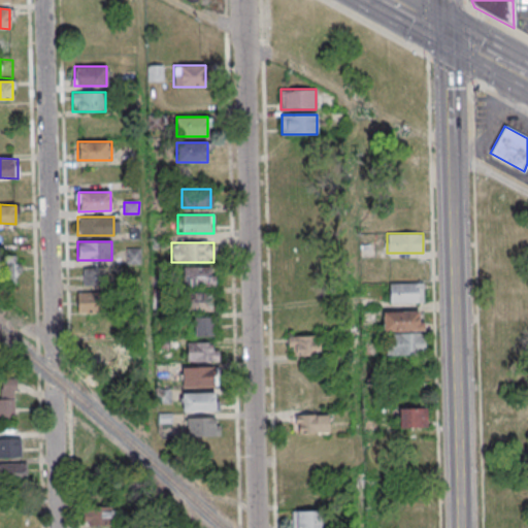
[(18,287),(14,259),(2,260),(4,288),(18,287)]
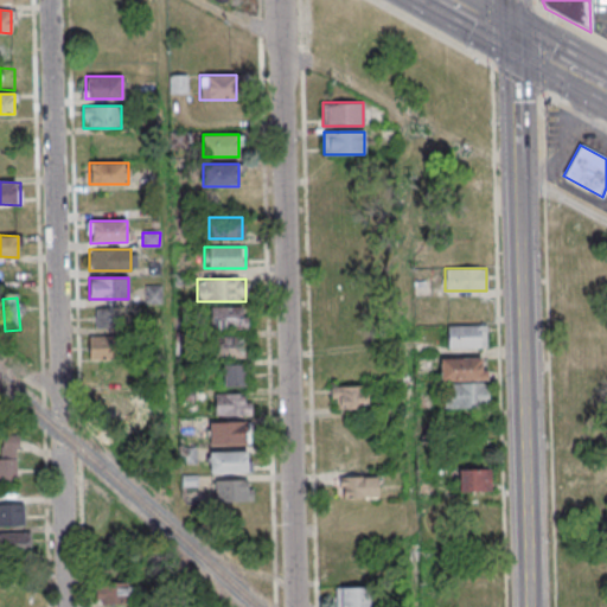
[(247,328),(247,306),(216,306),(216,328),(247,328)]
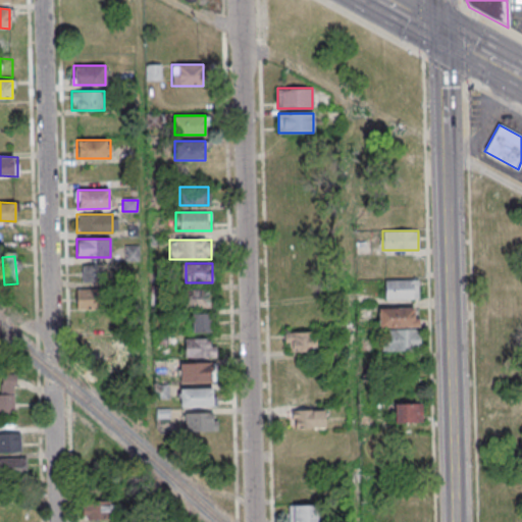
[(82,265),(82,282),(110,282),(110,265),(82,265)]
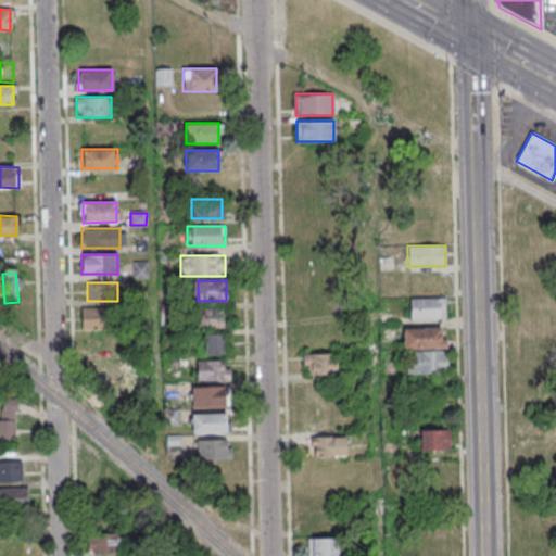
[(409,319),(445,319),(445,298),(409,298),(409,319)]
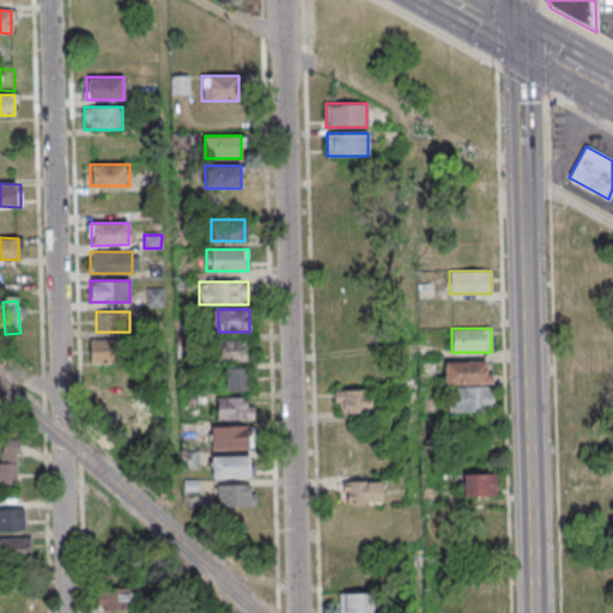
[(90,339),(90,363),(116,363),(116,339),(90,339)]
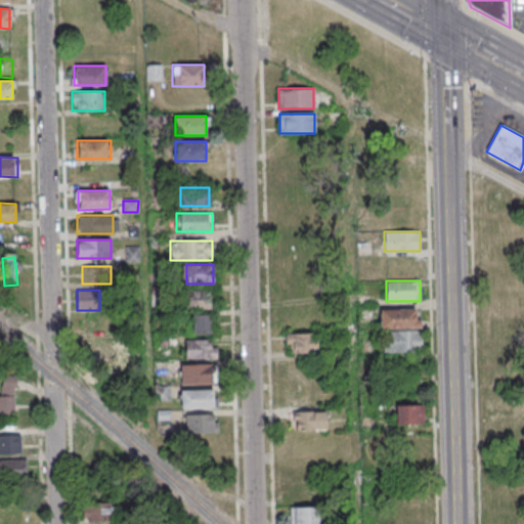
[(181,308),(213,308),(213,290),(181,290),(181,308)]
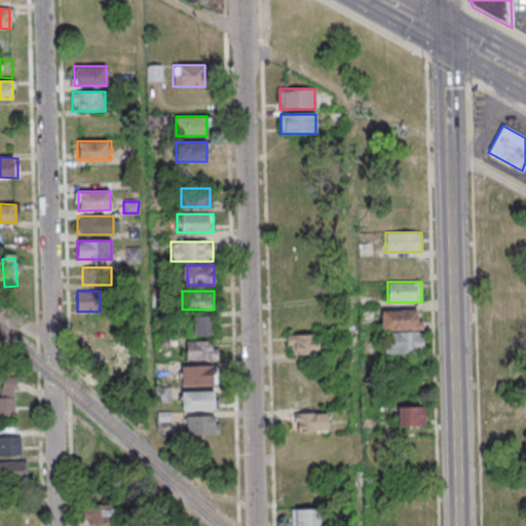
[(381,309),(381,330),(421,330),(421,309),(381,309)]
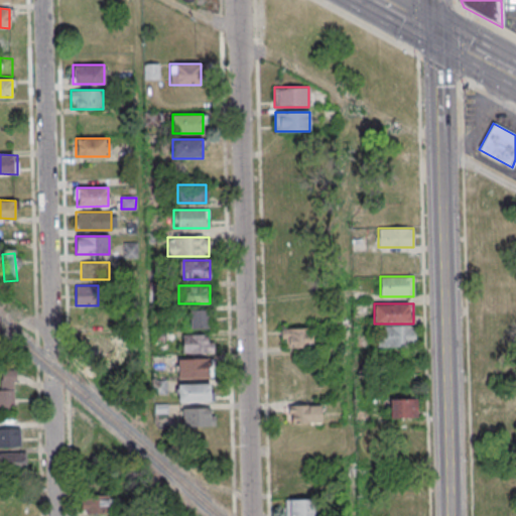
[(208,329),(208,309),(189,309),(189,329),(208,329)]
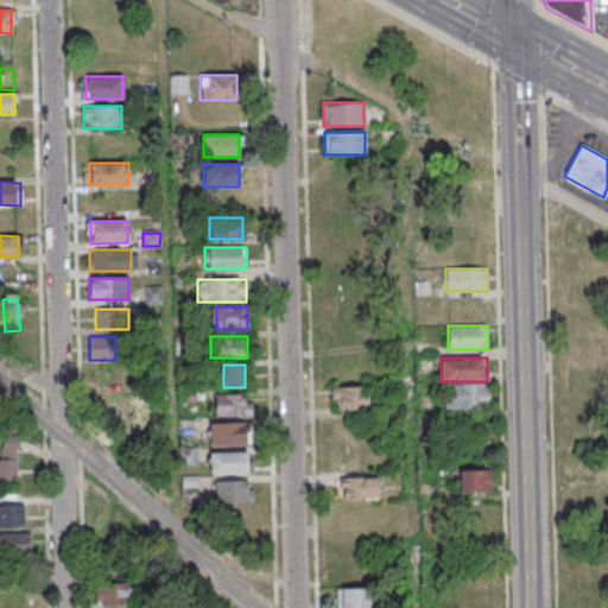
[(444,410),(489,410),(489,384),(444,384),(444,410)]
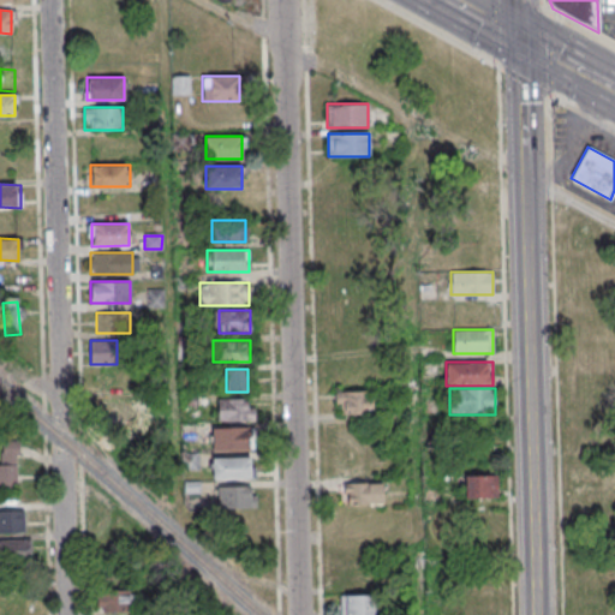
[(354,413),(374,413),(374,392),(354,392),(354,413)]
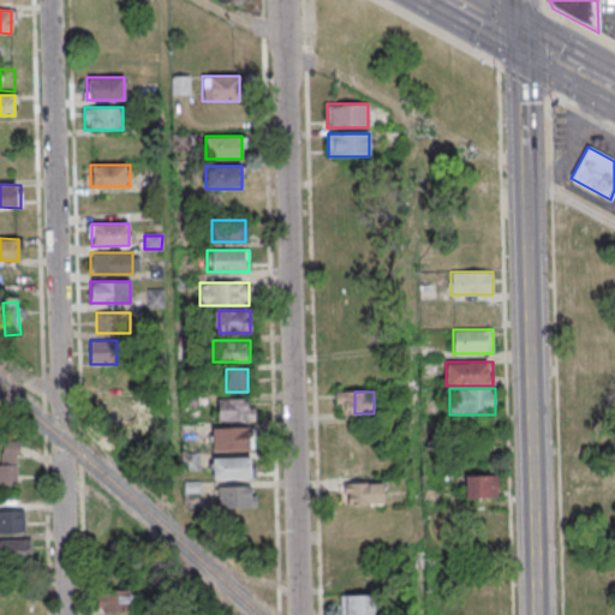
[(254,422),(254,399),(216,399),(216,422),(254,422)]
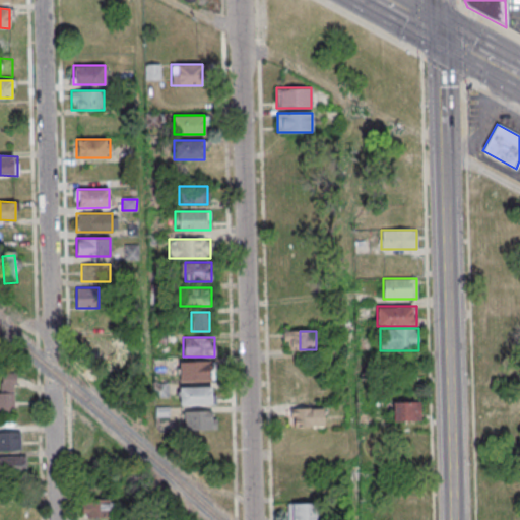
[(110,338),(81,338),(81,360),(110,360),(110,338)]
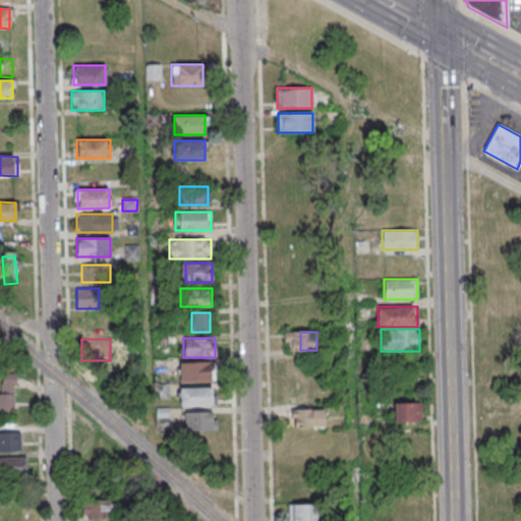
[(179,382),(213,382),(213,361),(179,361),(179,382)]
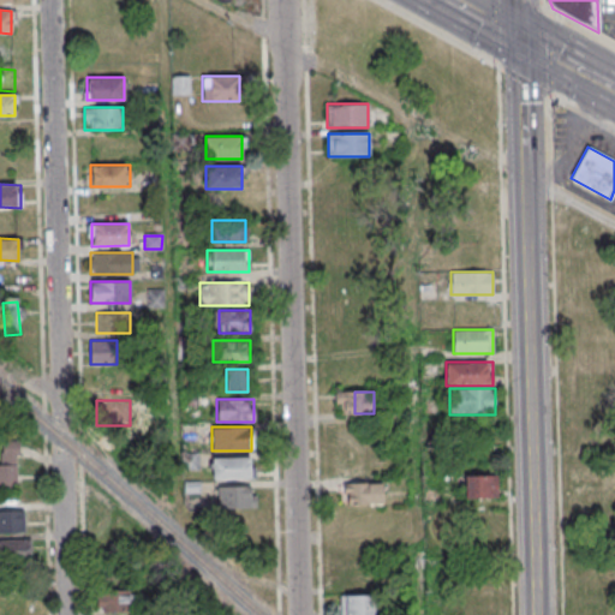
[(0,490),(18,490),(18,441),(1,441),(1,461),(0,461),(0,490)]
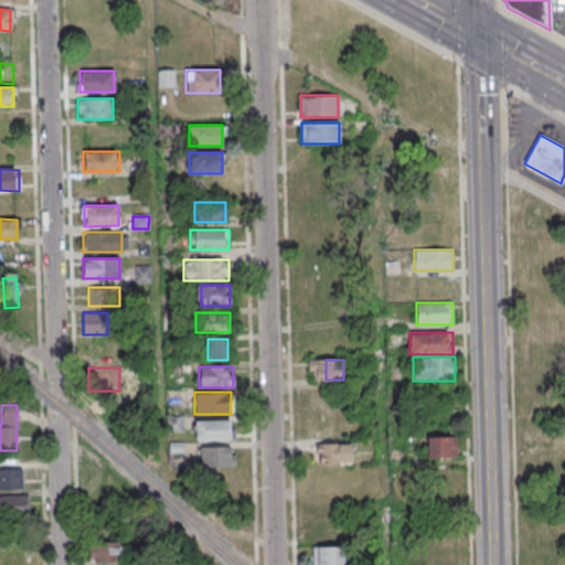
[(231,420),(195,420),(195,440),(231,440),(231,420)]
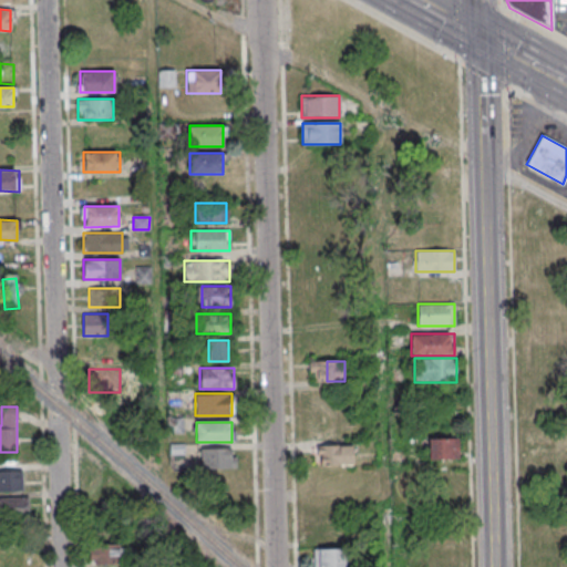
[(454,439),(429,439),(429,460),(454,460),(454,439)]
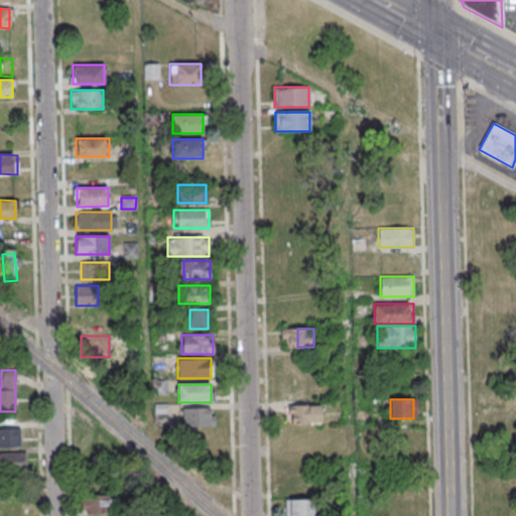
[(286,423),(321,423),(321,405),(286,405),(286,423)]
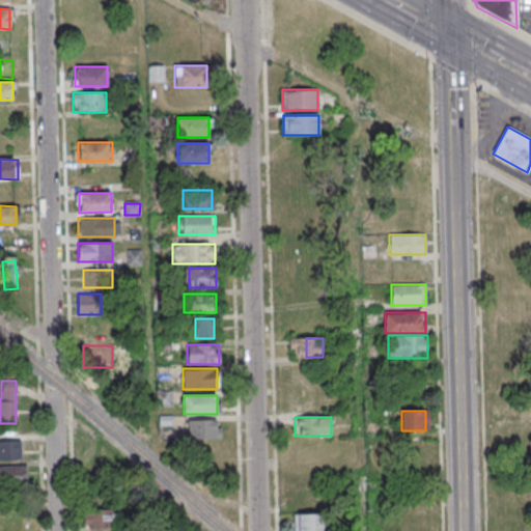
[(220,420),(188,420),(188,439),(220,439),(220,420)]
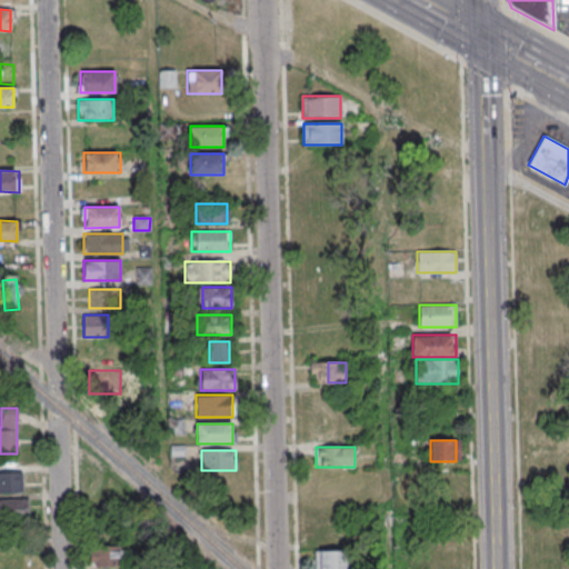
[(0,492),(22,492),(22,472),(0,472),(0,492)]
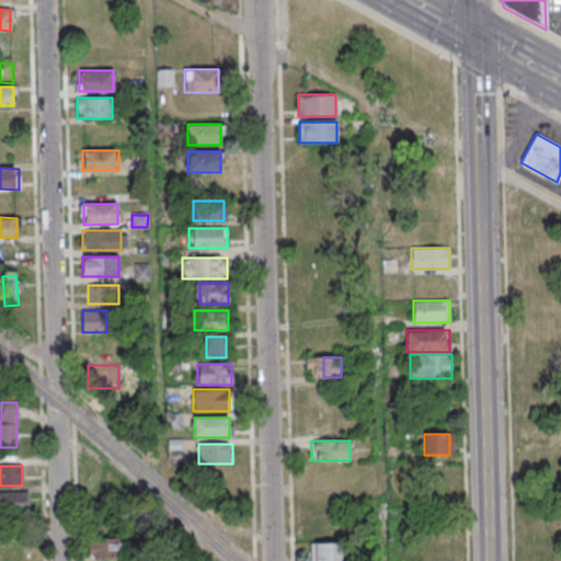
[(27,492),(0,492),(0,531),(27,531),(27,492)]
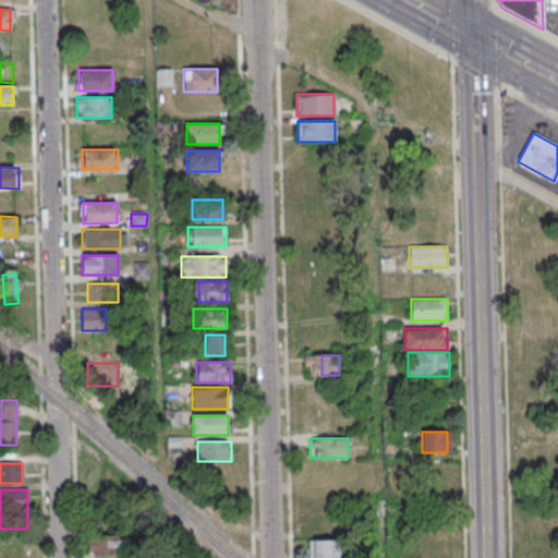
[(88,535),(88,555),(123,555),(123,535),(88,535)]
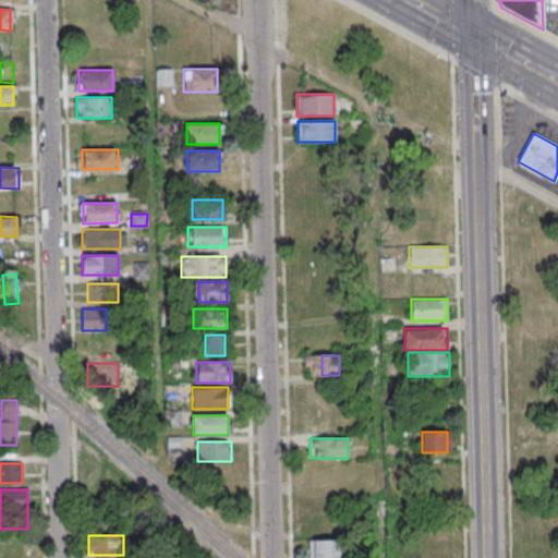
[(308,541),(308,557),(342,557),(342,541),(308,541)]
